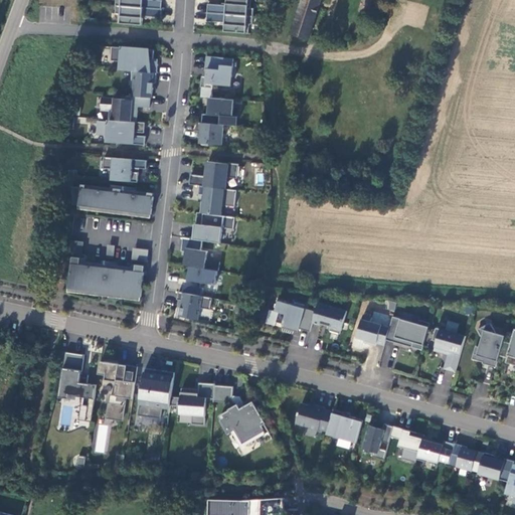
[(117,4),(162,8),(162,0),(148,0),(149,1),(144,1),(144,0),(117,0),(117,4)]
